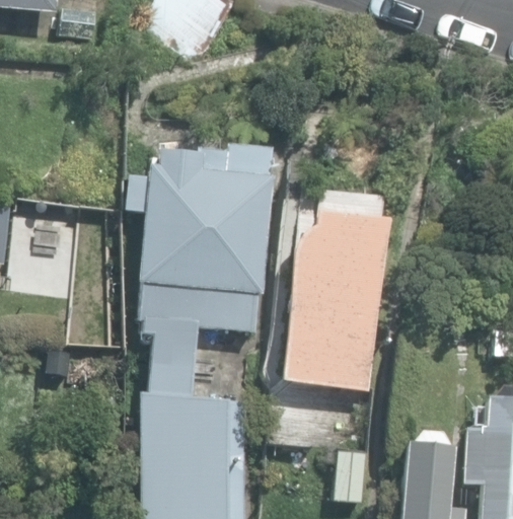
[(0,0),(0,8),(56,13),(57,0),(0,0)]
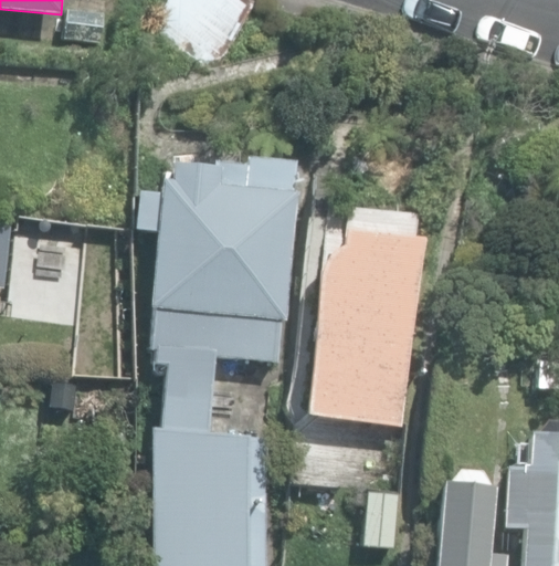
[(165,0),(144,31),(206,75),(256,2),(253,0),(165,0)]
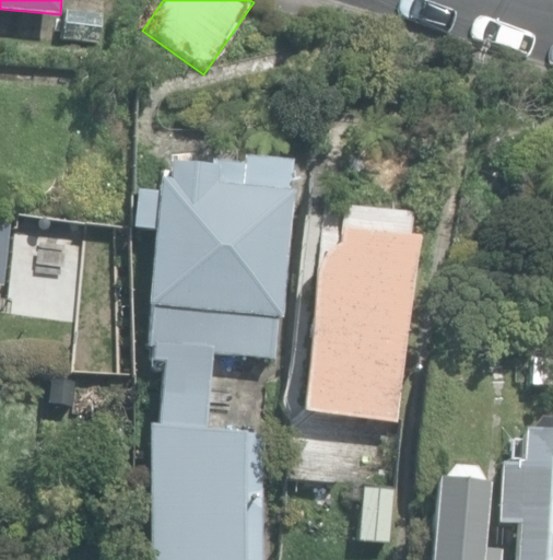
[(68,27),(106,30),(107,13),(69,10),(68,27)]
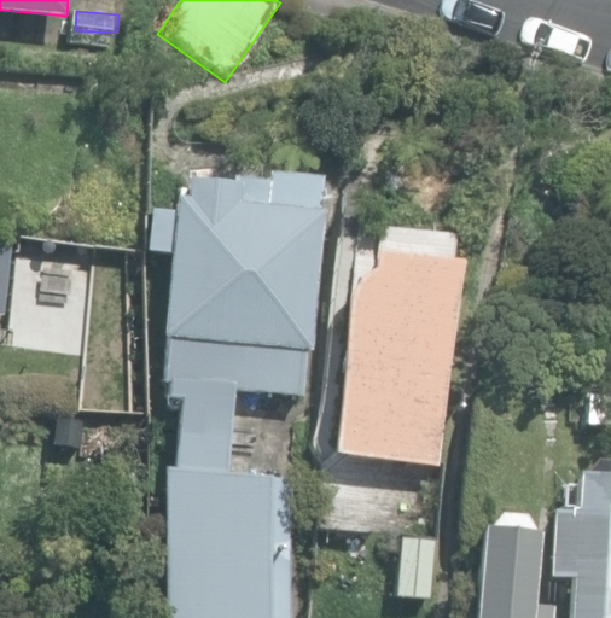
[(166,472),(173,617),(300,617),(296,479),(230,472),(238,389),(308,395),(330,180),(272,170),(271,182),(233,179),(233,182),(187,178),(186,196),(175,194),(174,208),(149,205),(144,251),(175,255),(161,397),(181,400),(174,472),(166,472)]
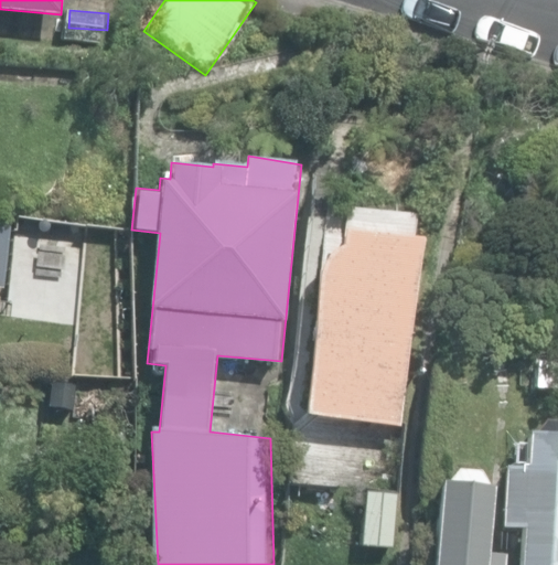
[(0,289),(8,290),(13,228),(0,226),(0,289)]
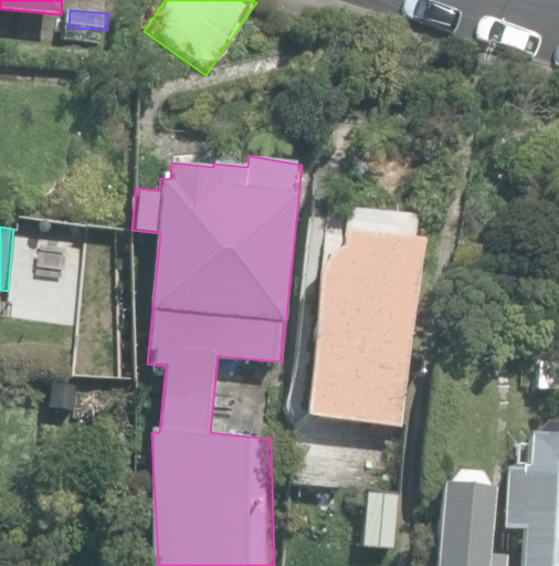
[(307,415),(401,426),(423,242),(347,233),(345,248),(340,250),(337,253),(334,257),(330,261),(328,264),(326,269),(324,274),(323,280),(307,415)]
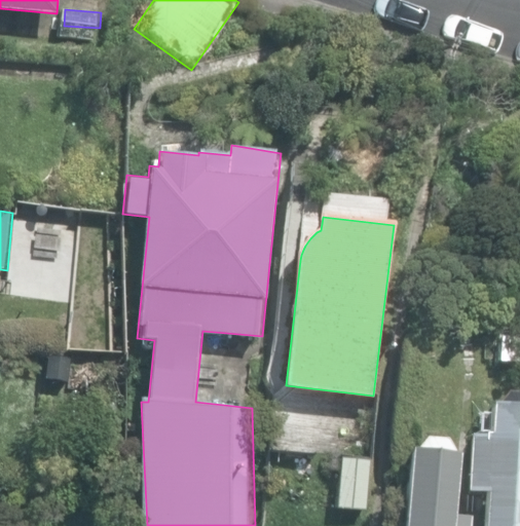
[(519,330),(505,329),(503,363),(519,364),(519,330)]
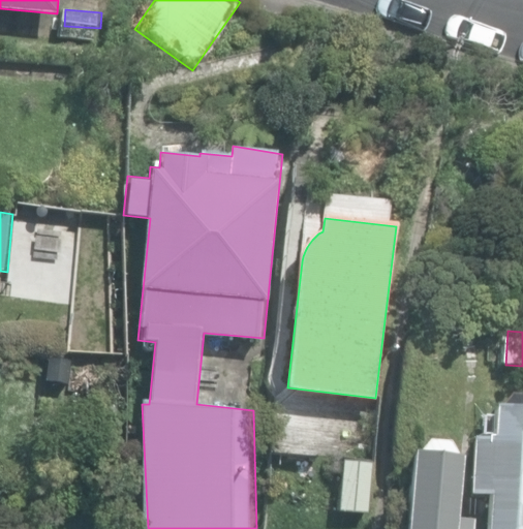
[(522,397),(514,397),(506,406),(497,406),(496,449),(480,448),(478,481),(494,484),(491,528),(522,528),(522,397)]
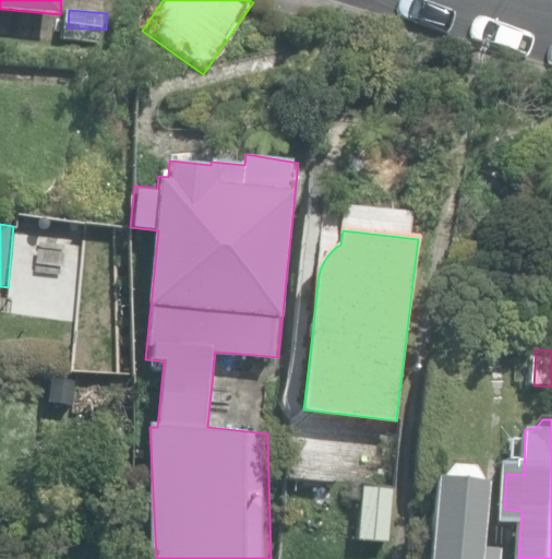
[(502,558),(503,546),(486,545),(491,482),(488,482),(479,466),(456,464),(446,477),(440,477),(432,558),(502,558)]
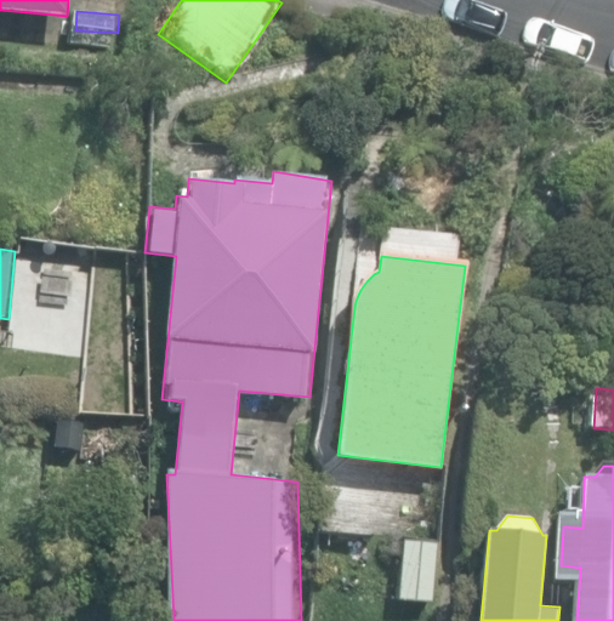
[(403,598),(436,602),(442,543),(409,540),(403,598)]
